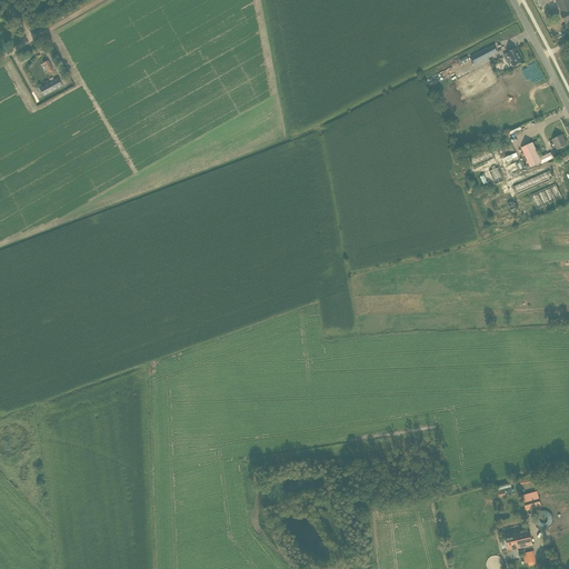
[(566,25),(568,22),(568,1),(568,0),(538,0),(541,6),(550,1),(549,0),(555,0),(562,13),(560,13),(566,25)]
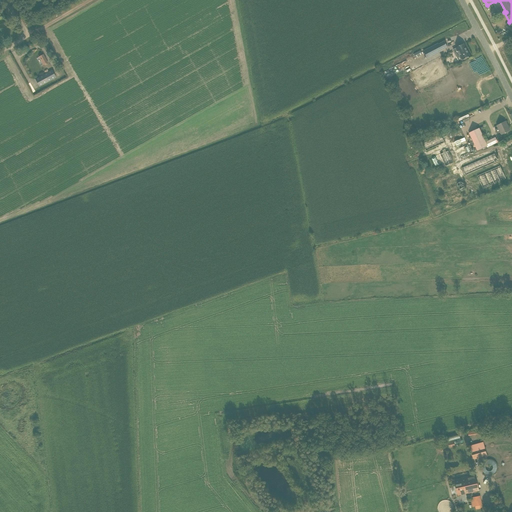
[(439,43),(424,51),(428,58),(442,50),(447,47),(445,41),(439,44),(439,43)]
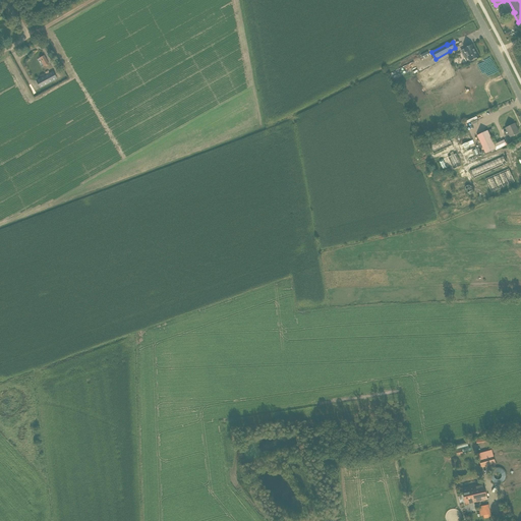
[(470,61),(478,57),(472,45),(464,49),(462,50),(464,53),(463,54),(465,58),(468,56),(470,61)]
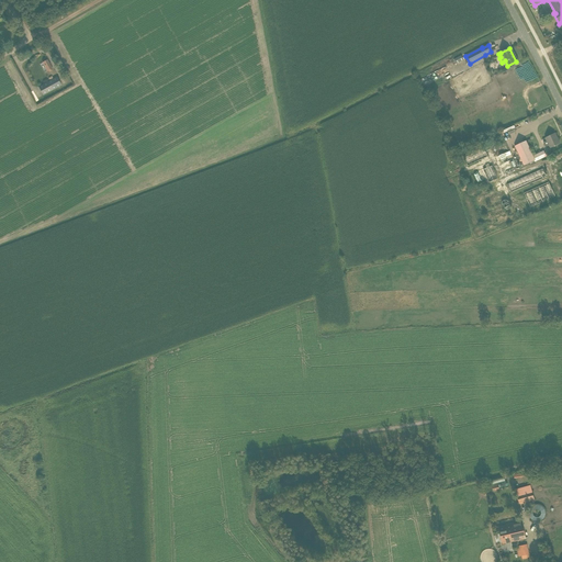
[(47,60),(43,63),(47,71),(48,70),(49,71),(53,70),(52,68),(47,60)]
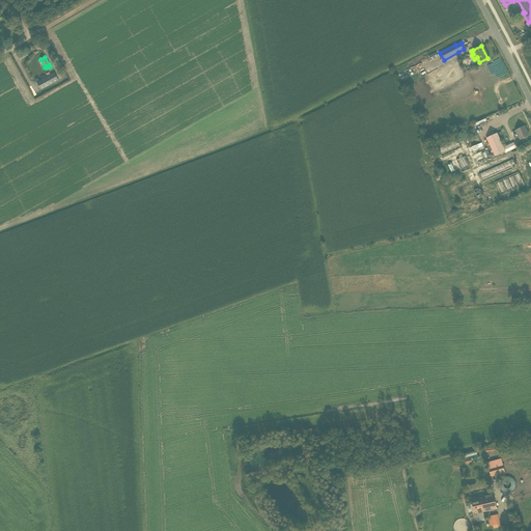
[(42,90),(58,81),(54,73),(36,82),(42,90)]
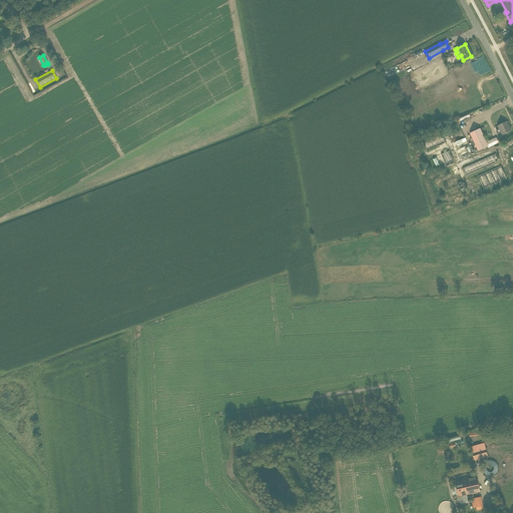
[(511,131),(507,122),(498,126),(499,128),(496,130),(498,134),(501,132),(502,135),(511,131)]
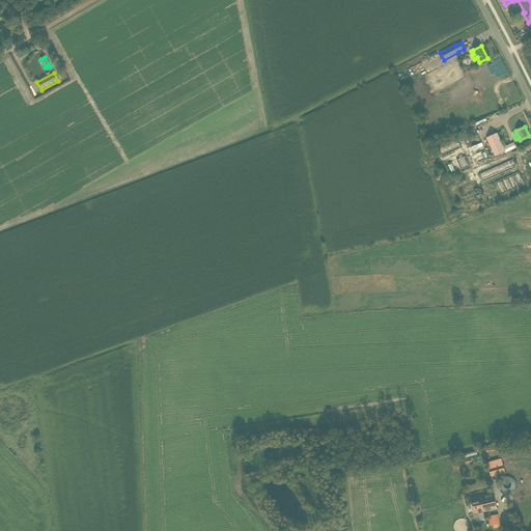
[(497,133),(486,138),(495,156),(505,151),(505,152),(516,147),(513,142),(503,147),(498,136),(497,133)]
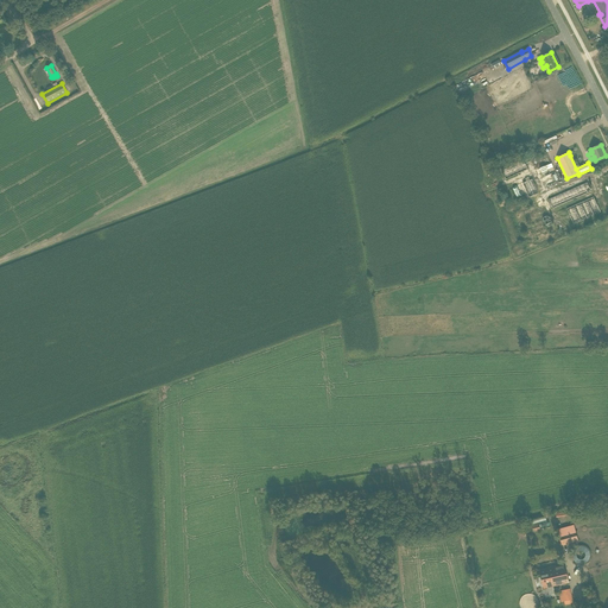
[(501,169),(506,179),(529,170),(524,159),(501,169)]
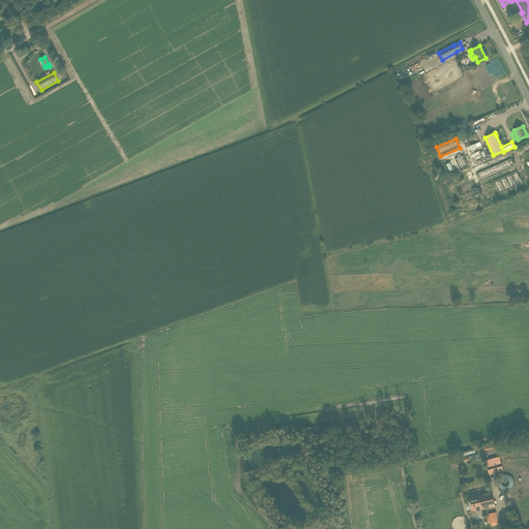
[(461,172),(468,168),(463,156),(455,159),(461,172)]
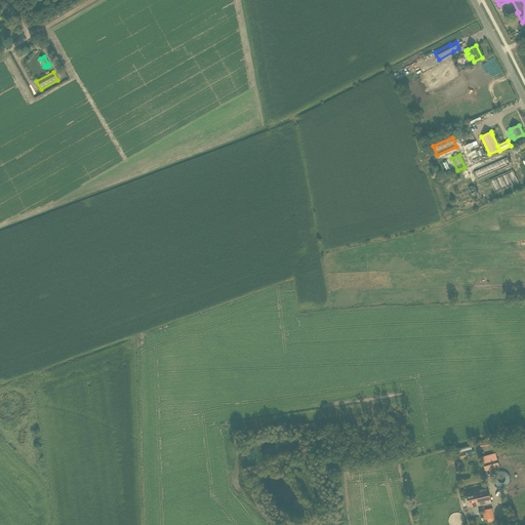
[(511,165),(508,158),(474,172),(477,180),(511,165)]
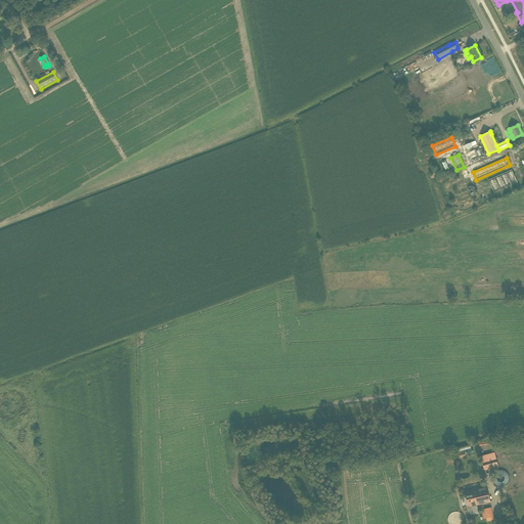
[(518,183),(512,170),(488,180),(494,193),(518,183)]
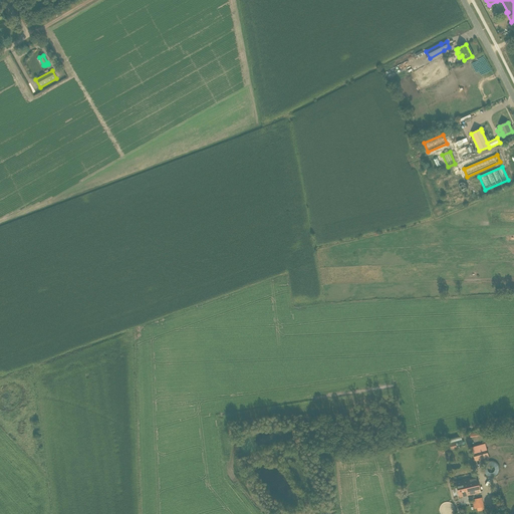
[(487,449),(473,453),(475,461),(489,457),(487,449)]
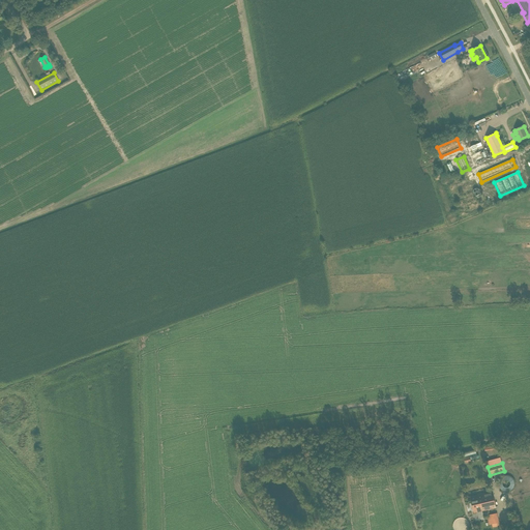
[(475,512),(497,507),(493,492),(471,497),(475,512)]
